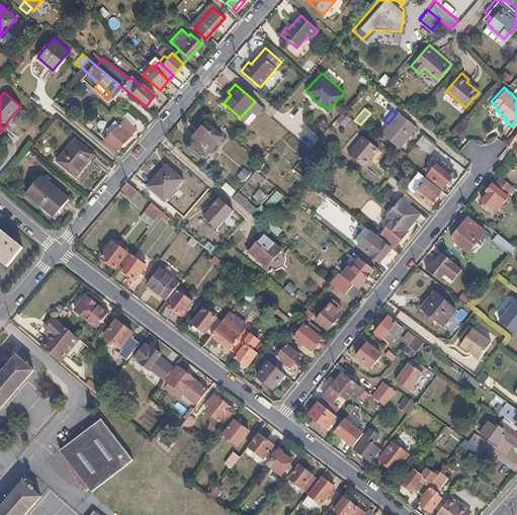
[(123,115),(124,116),(133,123),(136,119),(126,111),(123,115)]
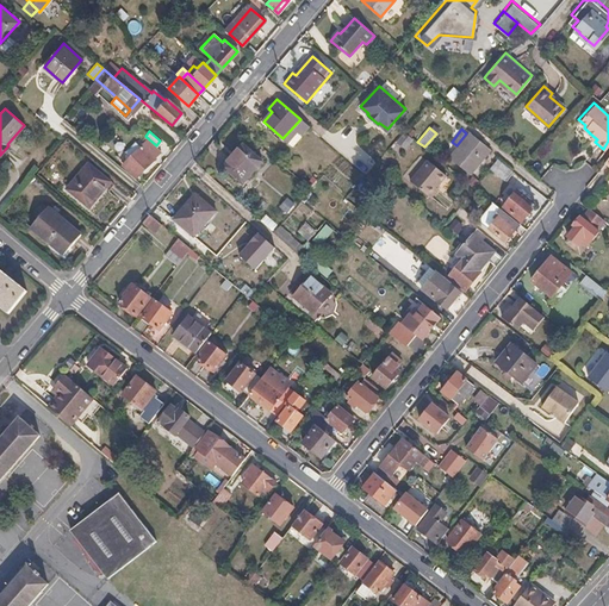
[(466,133),(457,145),(448,156),(470,174),(490,149),(468,131),(466,133)]
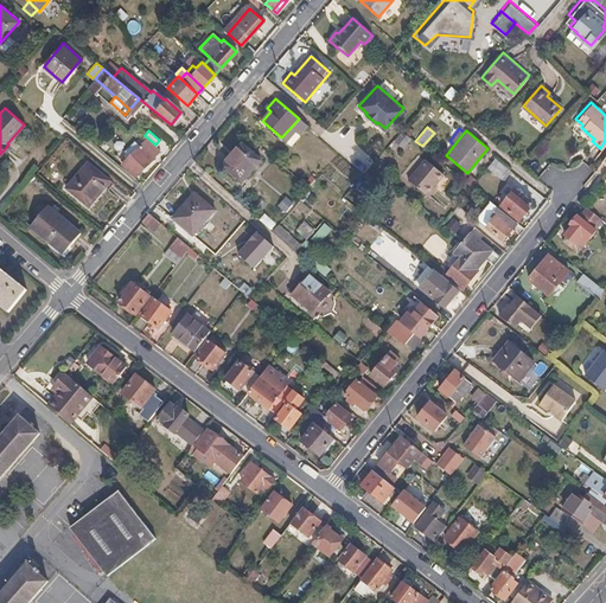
[(155,145),(146,136),(121,164),(134,177),(160,149),(155,145)]
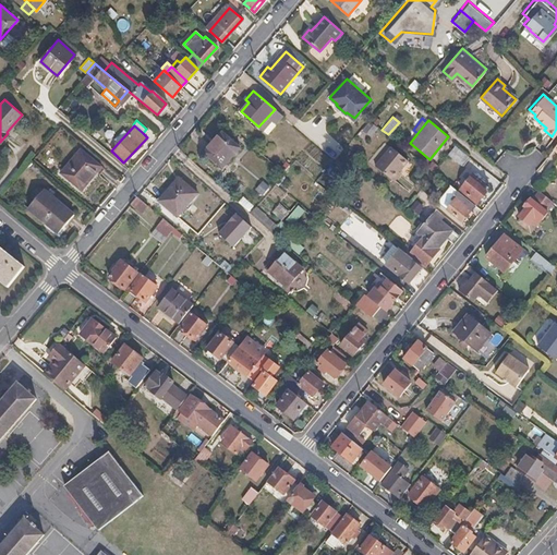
[(220,167),(239,147),(221,131),(203,152),(220,167)]
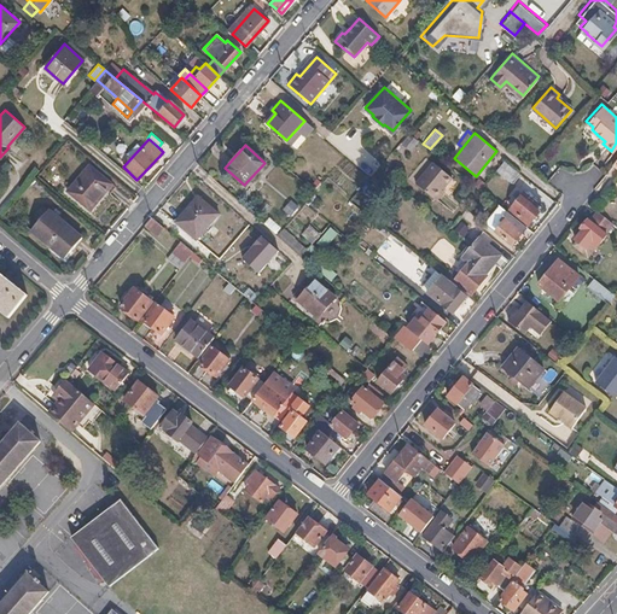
[(351,158),(367,171),(373,165),(358,152),(351,158)]
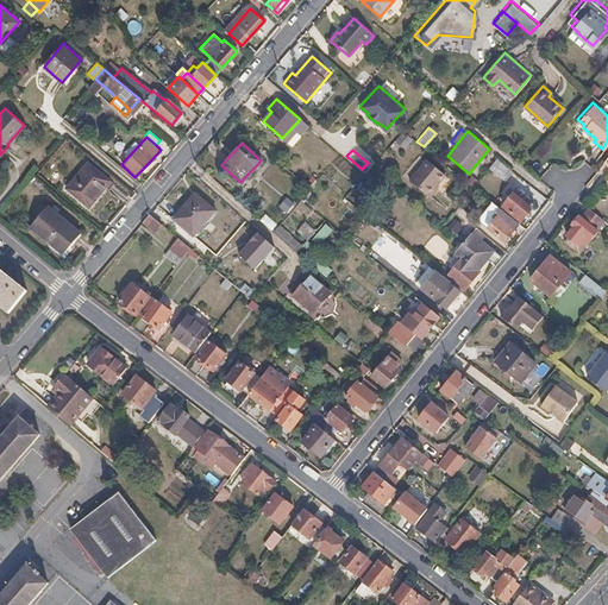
[(607,155),(595,170),(602,177),(605,176),(607,178),(607,155)]
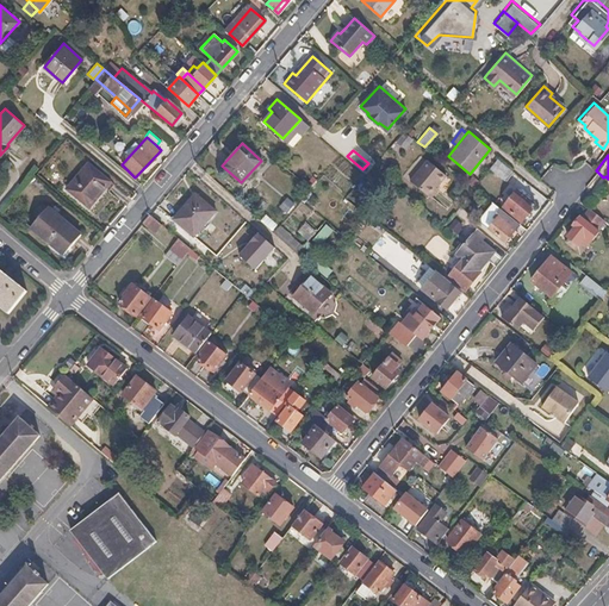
[(504,180),(513,170),(497,157),(489,167),(504,180)]
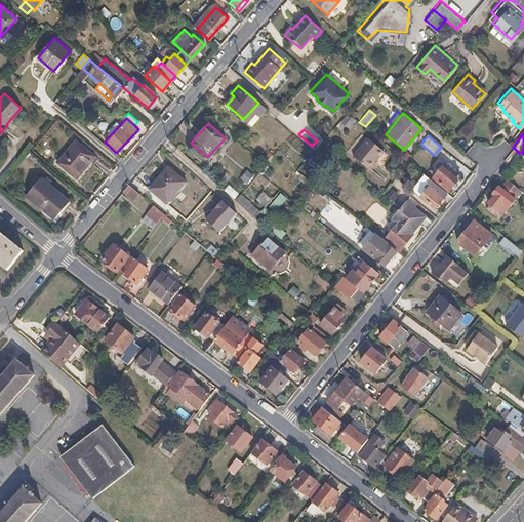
[(384,150),(368,137),(353,156),(370,170),(377,162),(374,160),(384,150)]
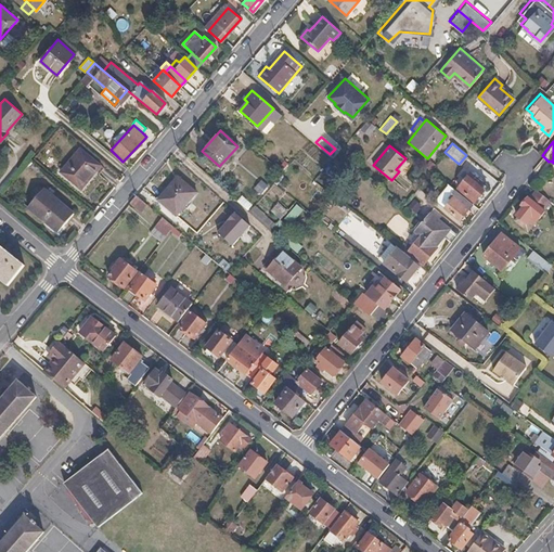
[(59,170),(80,189),(101,164),(79,146),(59,170)]
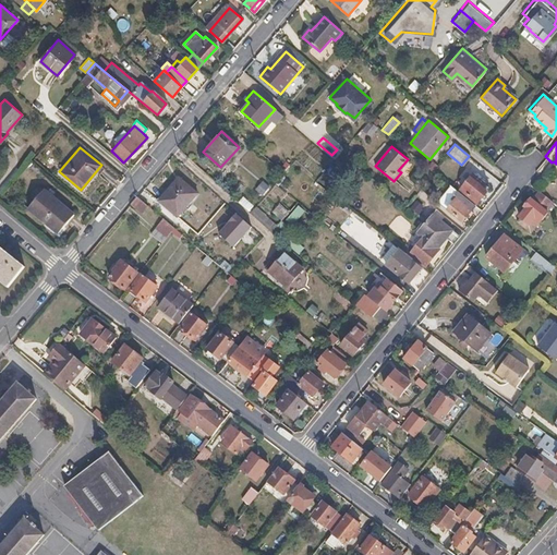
[(460,190),(475,203),(486,190),(471,176),(460,190)]
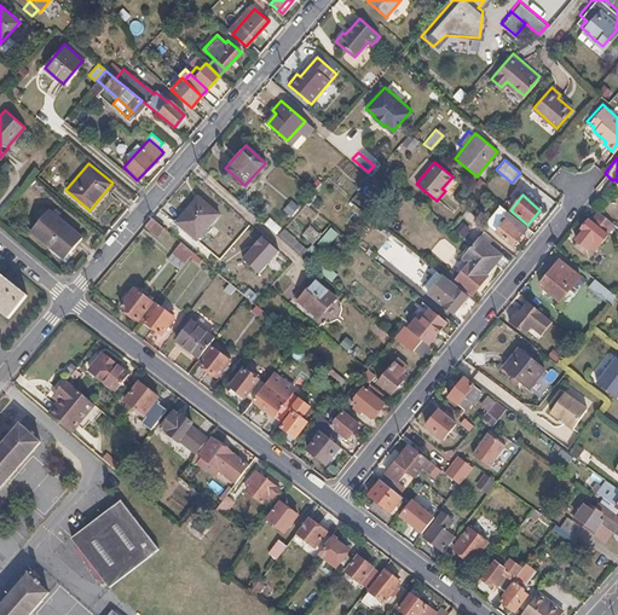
[(195,238),(218,213),(197,196),(190,204),(191,206),(177,221),(195,238)]
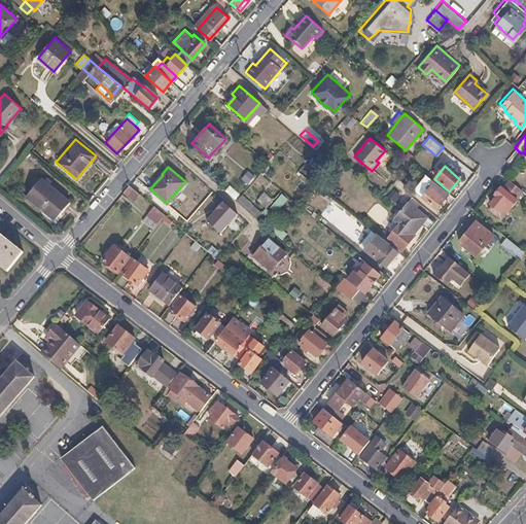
[(448,193),(425,174),(415,187),(415,190),(435,208),(448,193)]
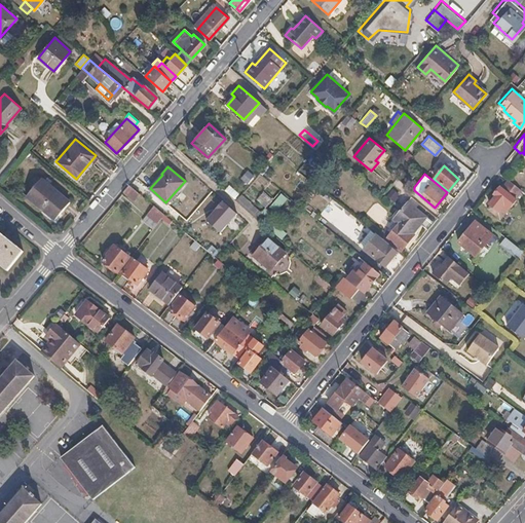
[(40,178),(25,194),(54,219),(69,201),(40,178)]
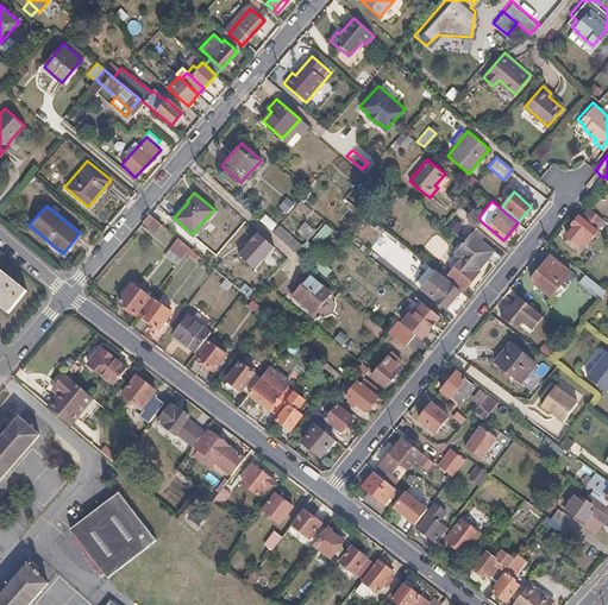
[(161,221),(150,212),(142,221),(154,231),(161,221)]
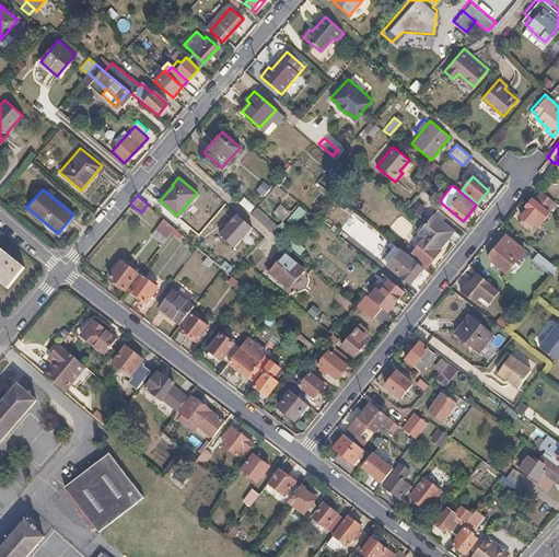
[(546,211),(549,208),(536,197),(533,200),(532,199),(525,207),(527,208),(520,217),(522,219),(519,222),(531,233),(538,224),(548,212),(546,211)]
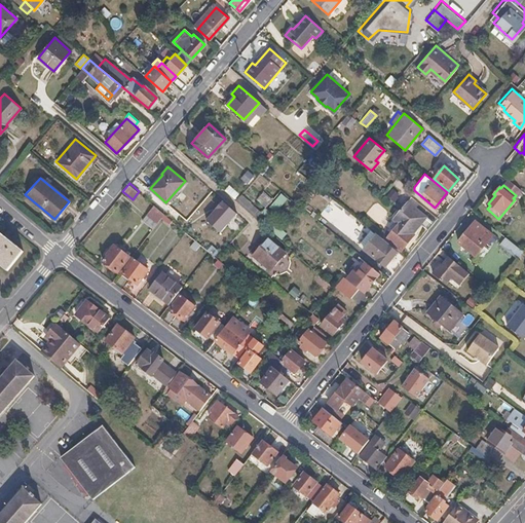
[(205,220),(220,233),(237,214),(223,199),(205,220)]
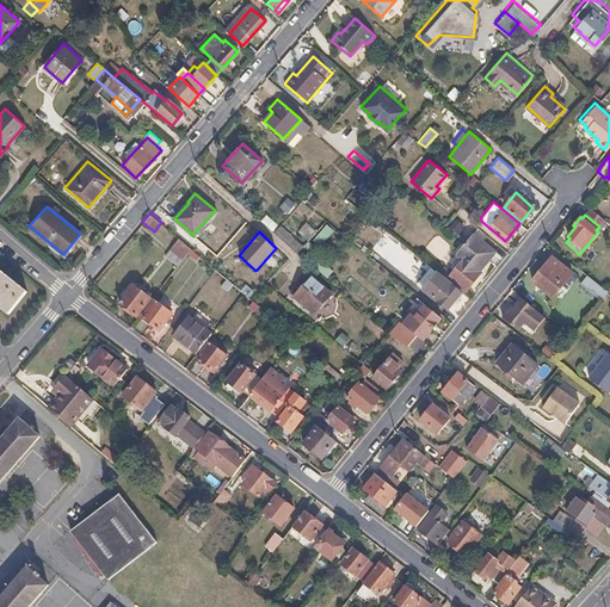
[(472,233),(464,241),(455,253),(461,259),(447,276),(464,290),(480,272),(478,270),(493,251),(472,233)]
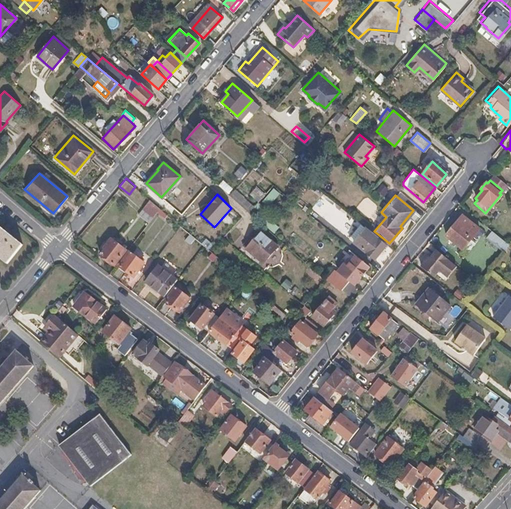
[(152,216),(156,211),(159,207),(150,199),(142,208),(152,216)]
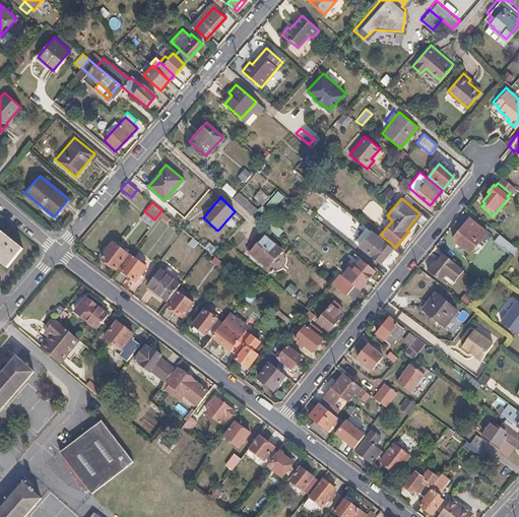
[(166,220),(170,217),(161,210),(158,214),(166,220)]
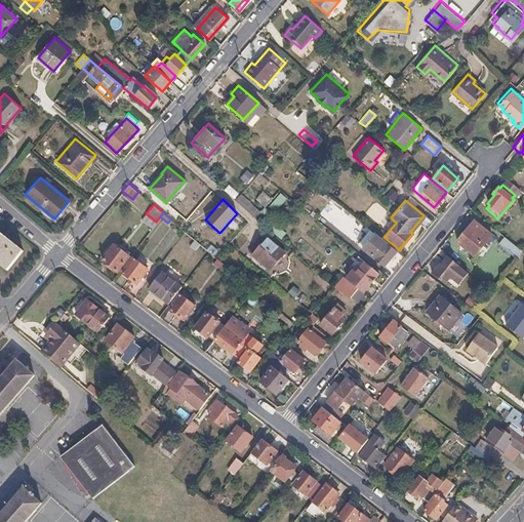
[(152,228),(156,222),(146,213),(142,218),(152,228)]
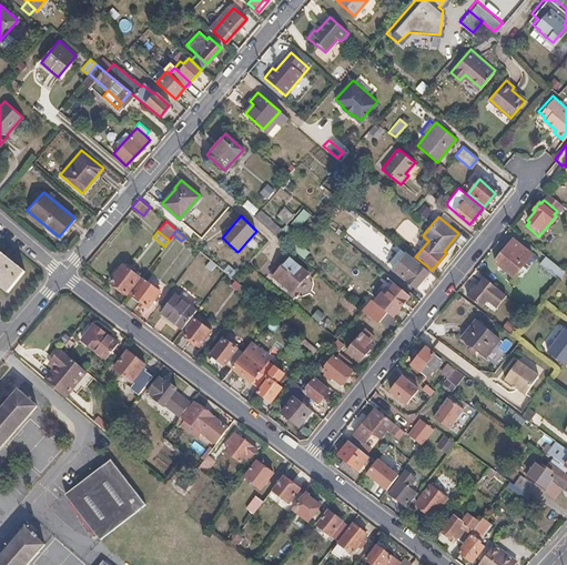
[(494,261),(513,276),(520,265),(532,253),(513,238),(494,261)]
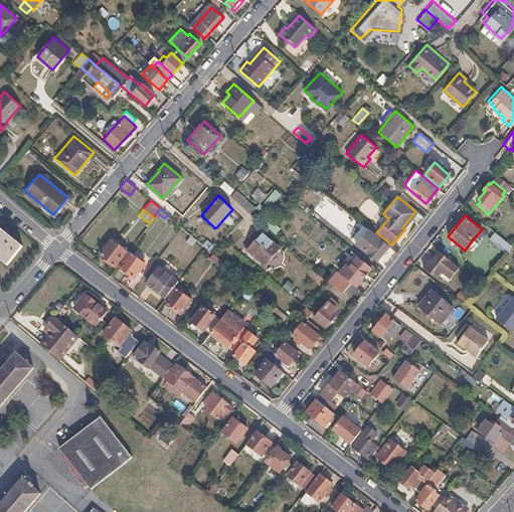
[(0,257),(7,263),(22,243),(0,225),(0,257)]
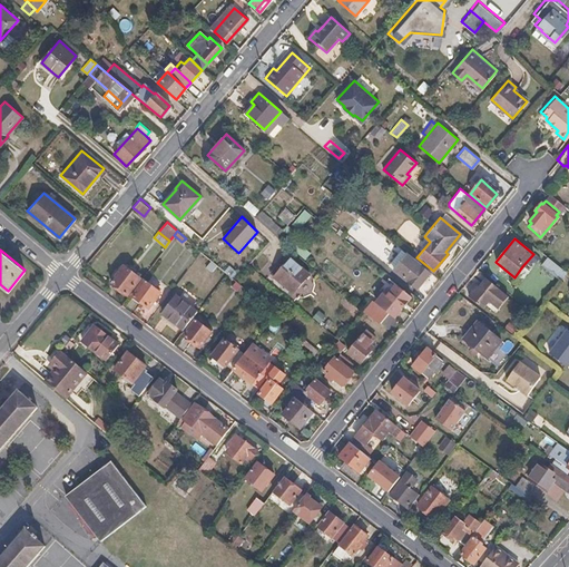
[(392,271),(406,253),(402,250),(388,266),(392,271)]
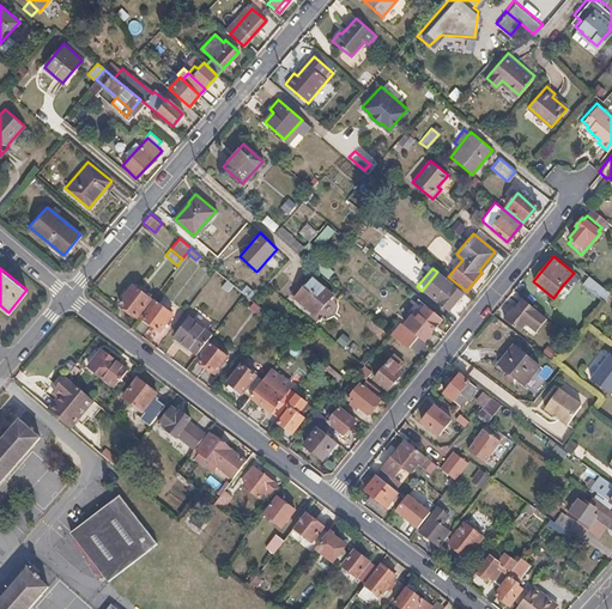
[(462,292),(452,284),(437,272),(422,291),(434,299),(447,311),(462,292)]
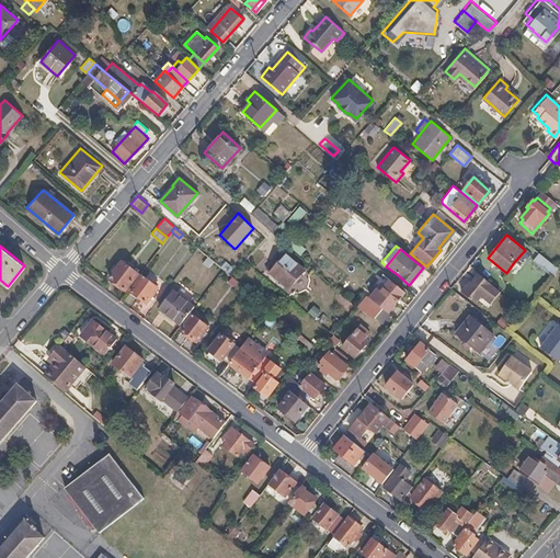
[(551,276),(557,269),(538,252),(532,260),(551,276)]
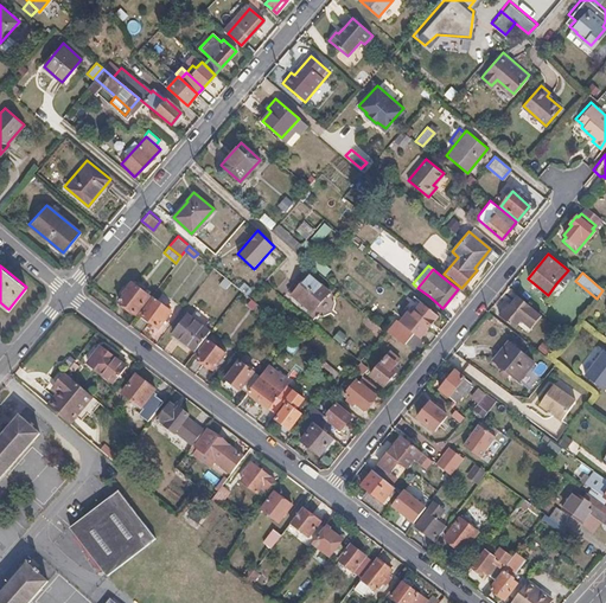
[(312,310),(329,292),(308,274),(292,293),(312,310)]
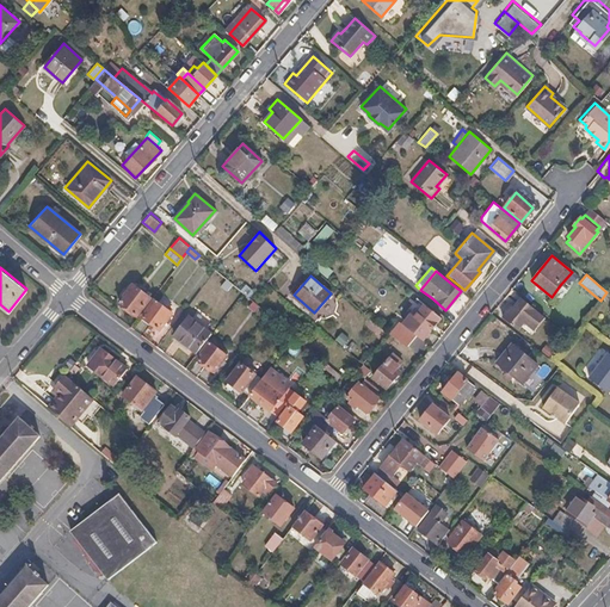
[(149,297),(133,284),(118,301),(135,314),(149,297)]
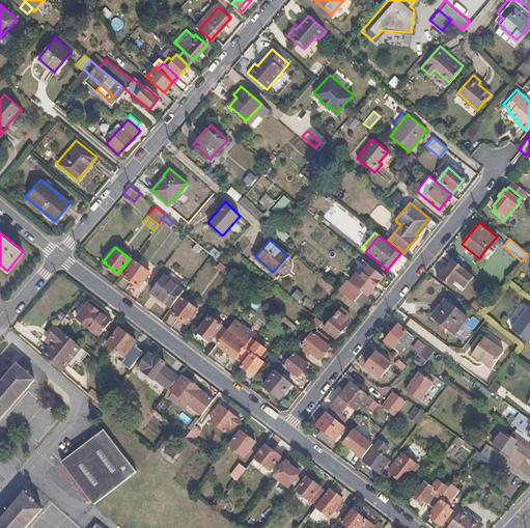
[(486,248),(479,258),(474,264),(479,268),(492,252),(486,248)]
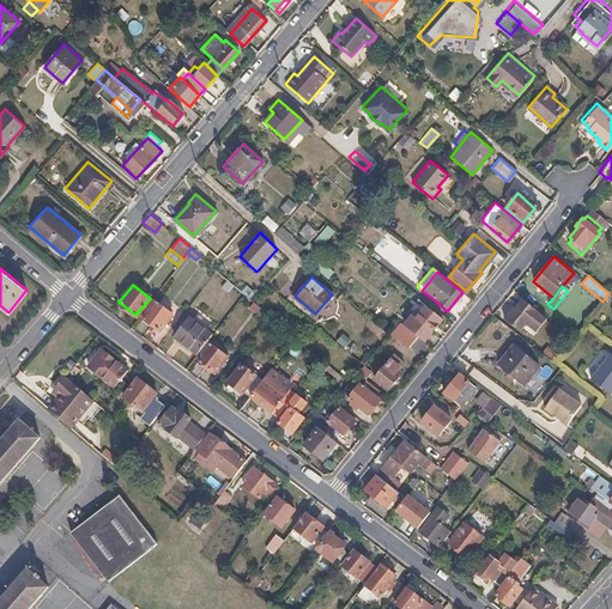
[(523,323),(527,327),(538,312),(522,299),(514,309),(511,308),(503,318),(517,330),(523,323)]
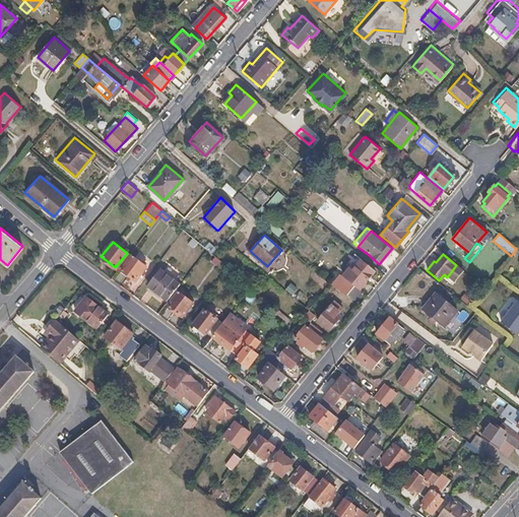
[(120,268),(135,279),(145,266),(130,255),(120,268)]
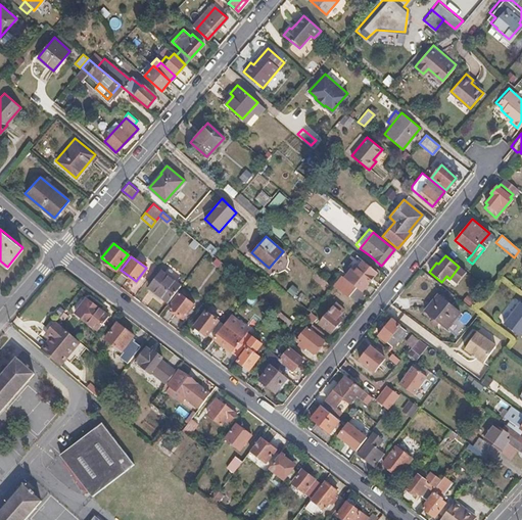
[(351,268),(344,277),(351,283),(361,291),(377,272),(364,261),(354,271),(351,268)]
